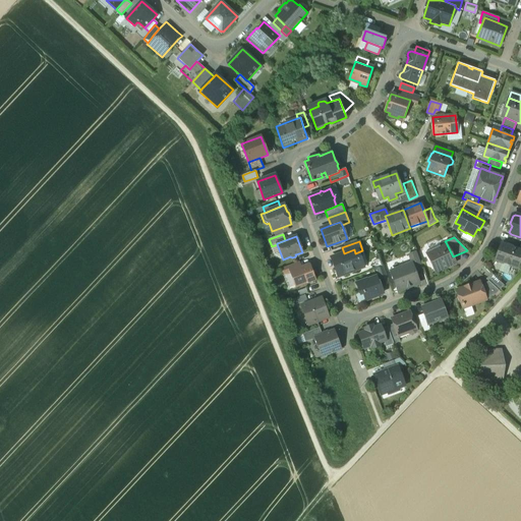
[(446,242),(424,252),(429,264),(435,274),(445,269),(447,268),(456,263),(457,263),(453,256),(447,244),(446,242)]
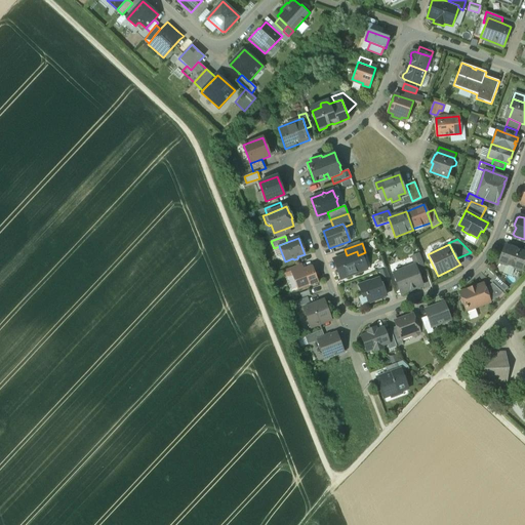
[(524,259),(524,252),(506,246),(499,263),(521,270),(524,259)]
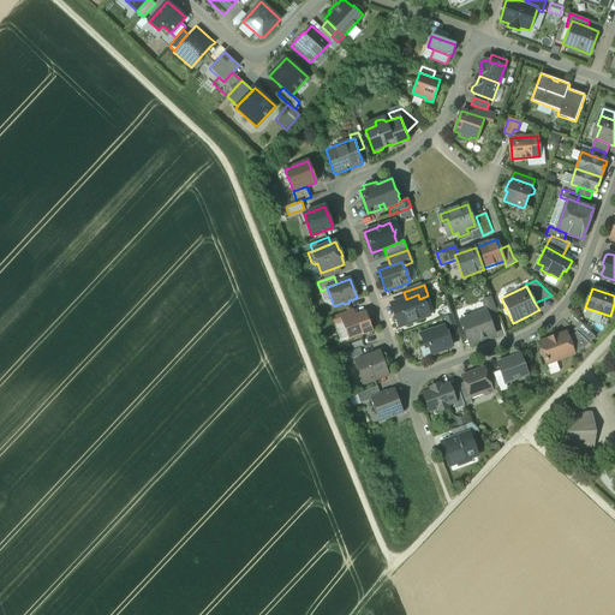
[(406,299),(402,300),(401,302),(399,303),(396,303),(392,304),(399,327),(427,317),(419,299),(418,294),(406,299)]
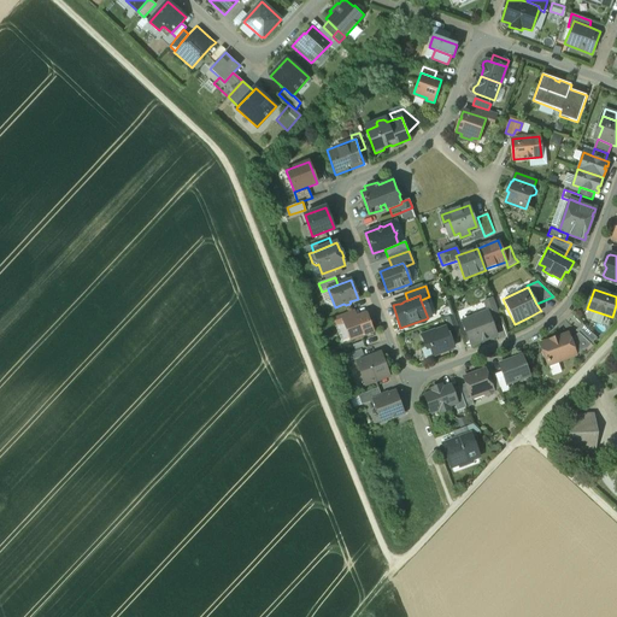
[(500,318),(493,299),(483,303),(487,312),(491,322),(500,318)]
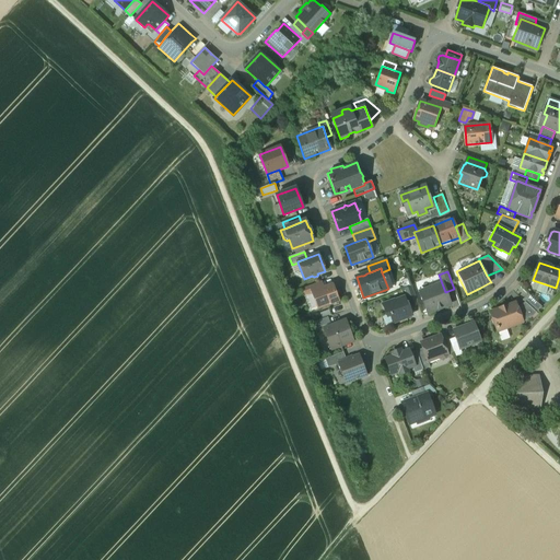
[(322,282),(303,289),(305,295),(312,292),(324,288),(322,282)]
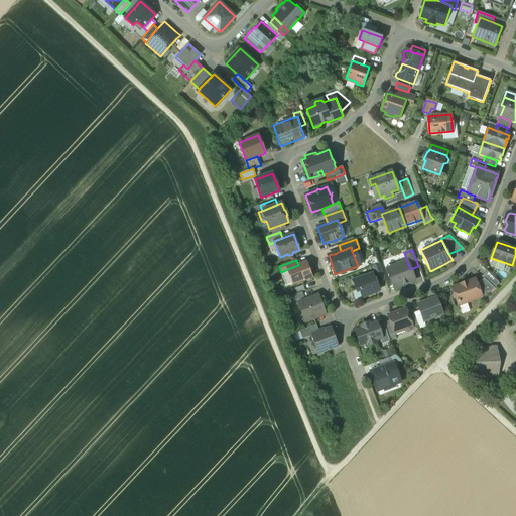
[(407,261),(387,269),(394,288),(415,281),(410,269),(407,261)]
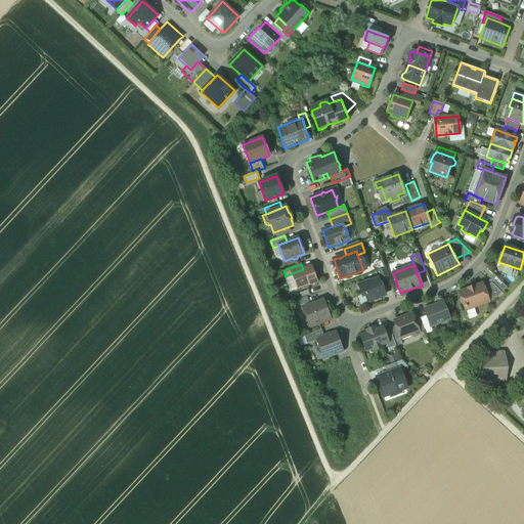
[(303,269),(292,273),(298,289),(316,281),(311,267),(303,269)]
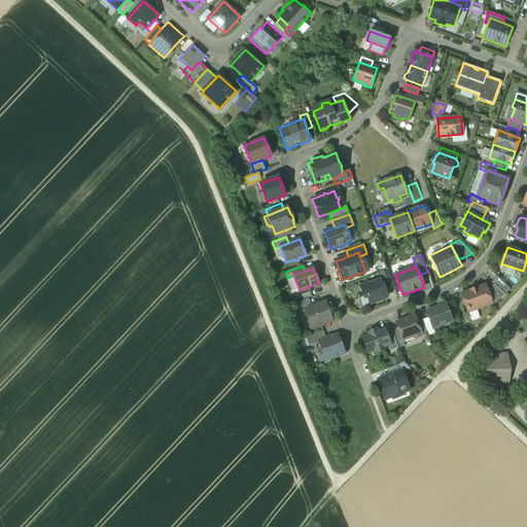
[(387,270),(381,272),(383,279),(389,277),(387,270)]
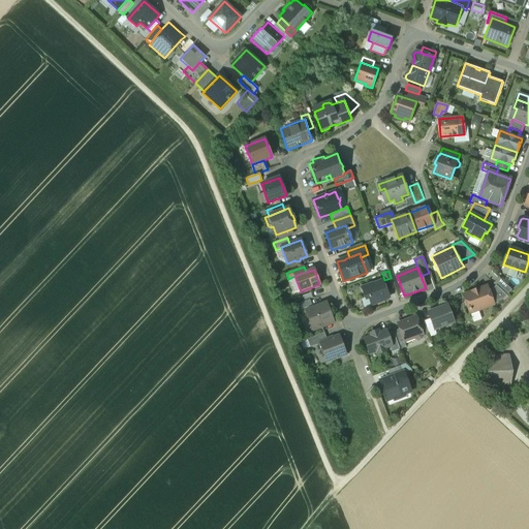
[(511,289),(499,278),(494,283),(496,285),(506,296),(511,289)]
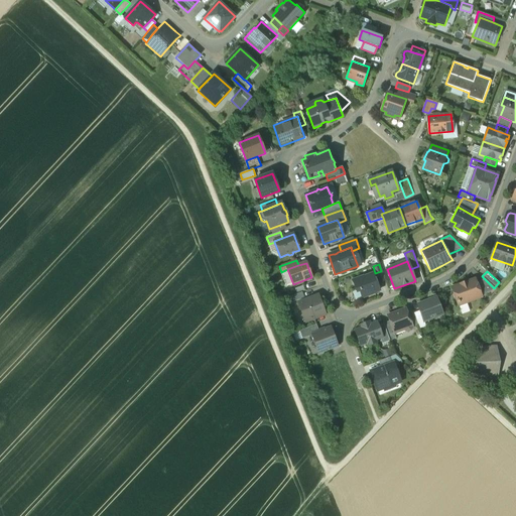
[(372,274),(363,277),(353,280),(357,290),(360,289),(363,297),(372,294),(372,293),(379,290),(376,281),(375,281),(372,274)]
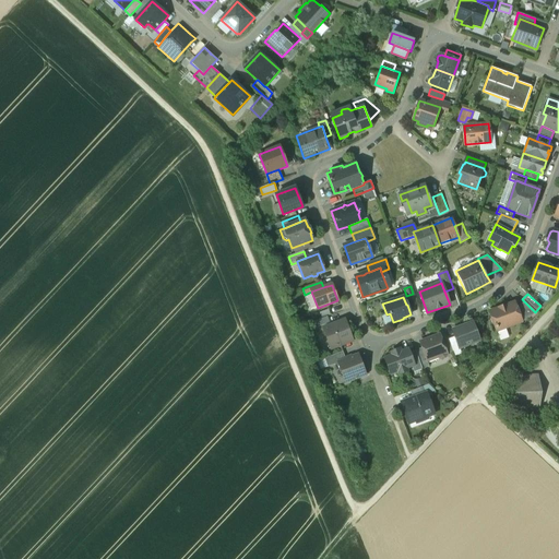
[(535,312),(524,301),(516,308),(521,321),(530,318),(535,312)]
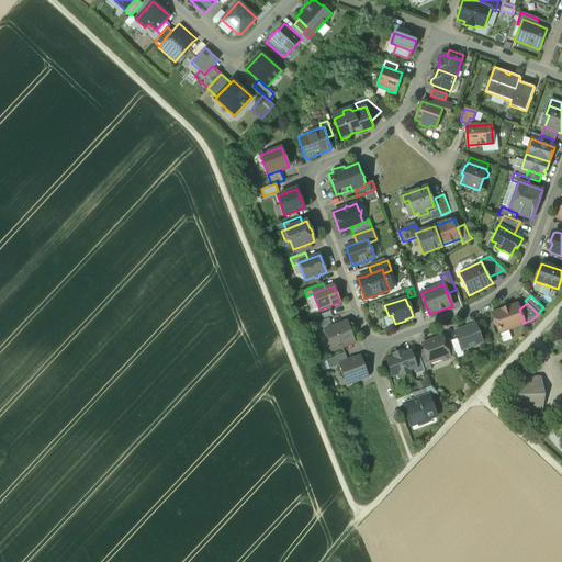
[(510,306),(501,310),(501,311),(493,314),(494,319),(494,322),(495,324),(497,325),(499,333),(501,332),(499,330),(507,328),(507,329),(524,323),(519,310),(517,304),(510,307),(510,306)]
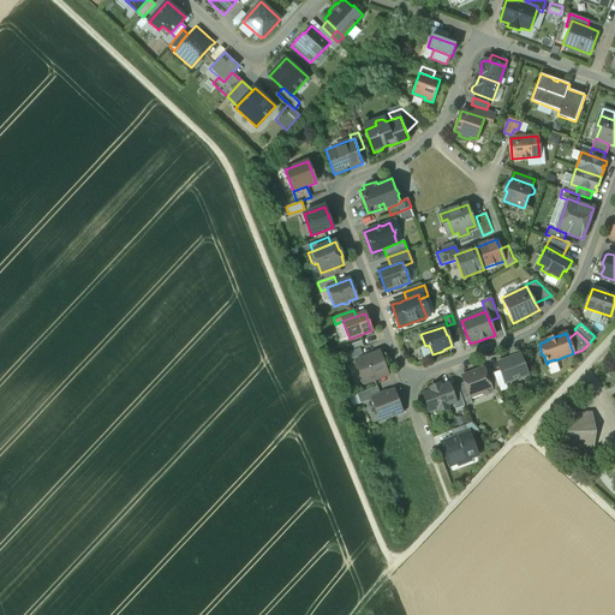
[(360,348),(341,356),(344,363),(363,356),(360,348)]
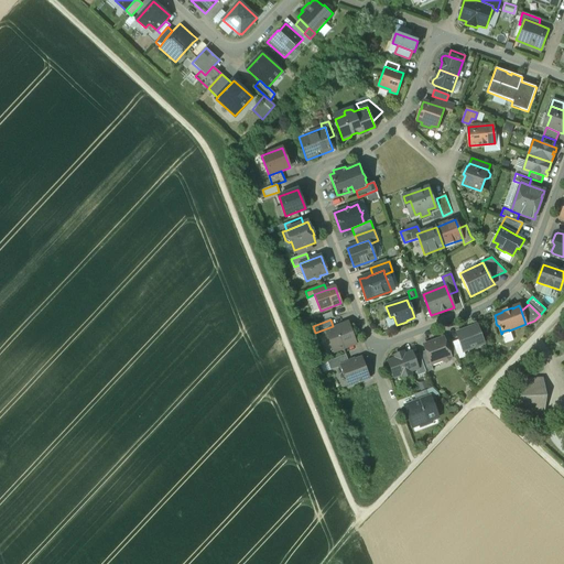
[(348,324),(326,332),(334,351),(356,344),(348,324)]
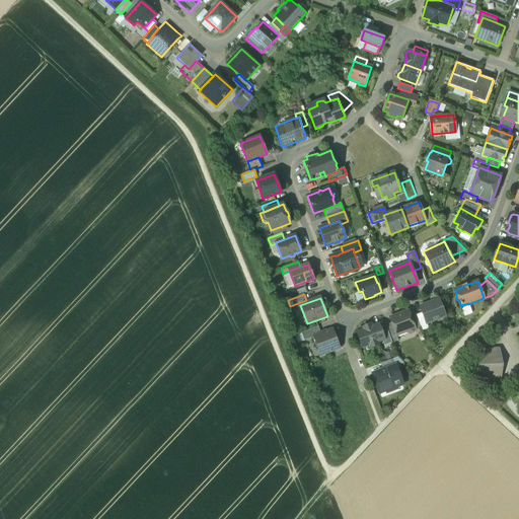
[(439,299),(420,306),(427,323),(445,316),(439,299)]
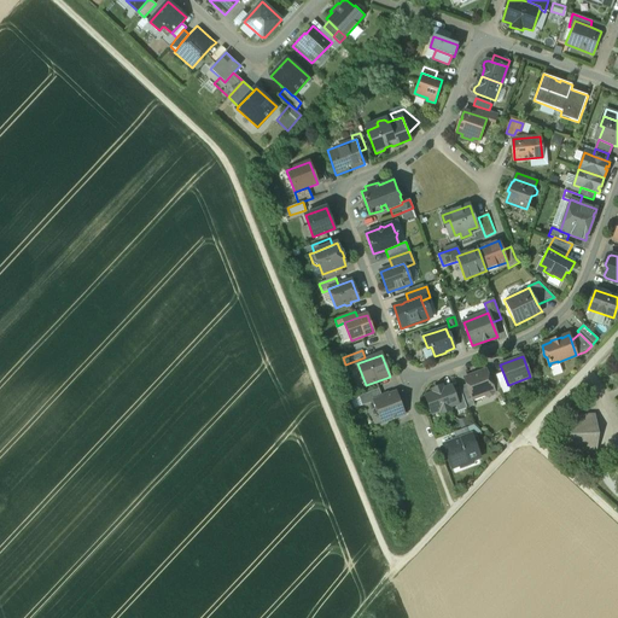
[(487,369),(464,378),(466,385),(472,400),(484,395),(485,396),(488,397),(493,396),(494,392),(494,391),(495,391),(489,378),(487,369)]
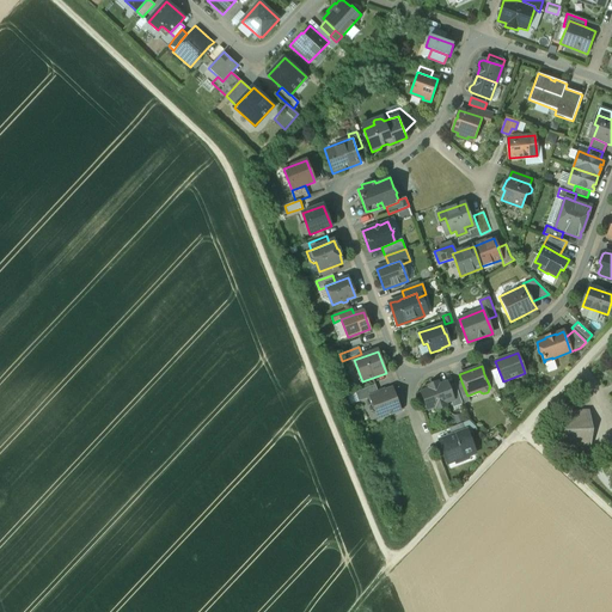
[(491,372),(484,374),(490,387),(496,385),(491,372)]
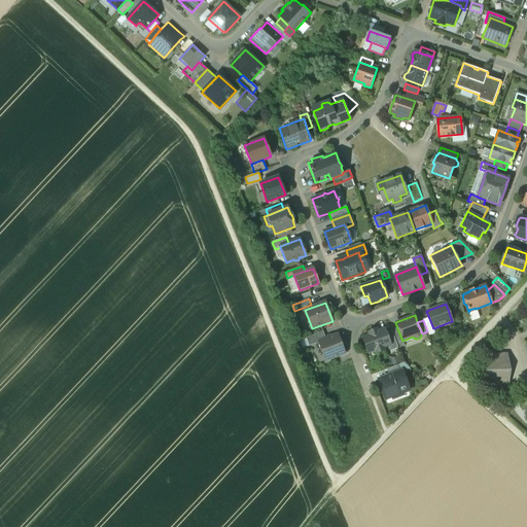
[(397,328),(391,330),(398,348),(405,346),(402,341),(397,328)]
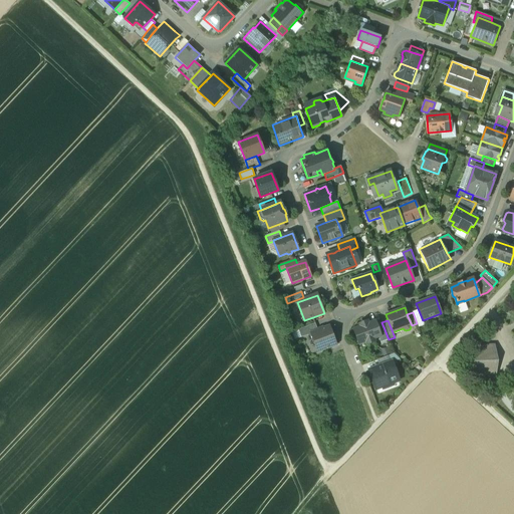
[(375,321),(368,323),(367,321),(359,324),(360,327),(353,329),(359,344),(365,341),(366,344),(375,341),(374,338),(378,337),(380,336),(376,324),(375,321)]
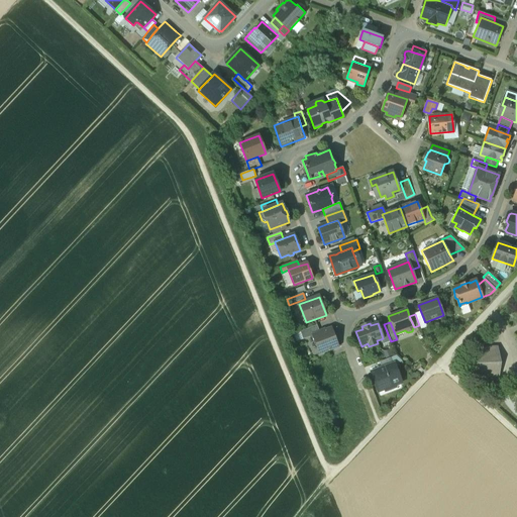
[(391,341),(384,324),(379,326),(383,338),(381,339),(383,344),(391,341)]
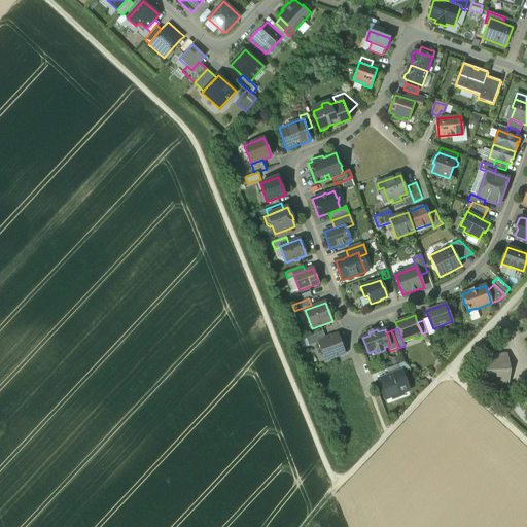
[(323,331),(306,338),(309,346),(319,342),(326,339),(323,331)]
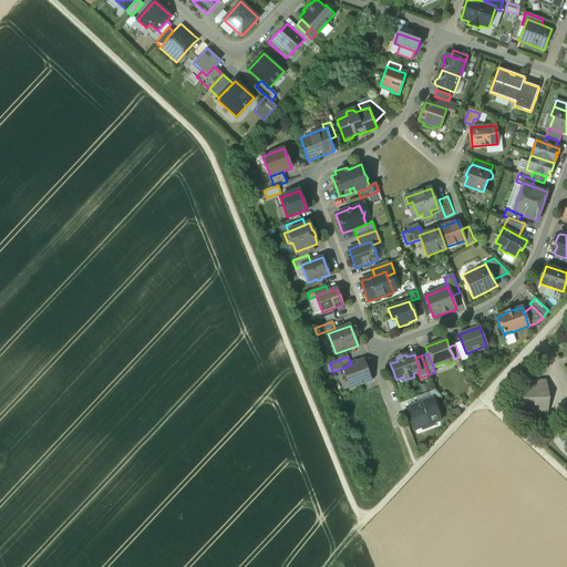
[(351,364),(343,368),(346,373),(344,374),(343,378),(344,381),(348,382),(348,383),(350,389),(373,380),(364,360),(351,364)]
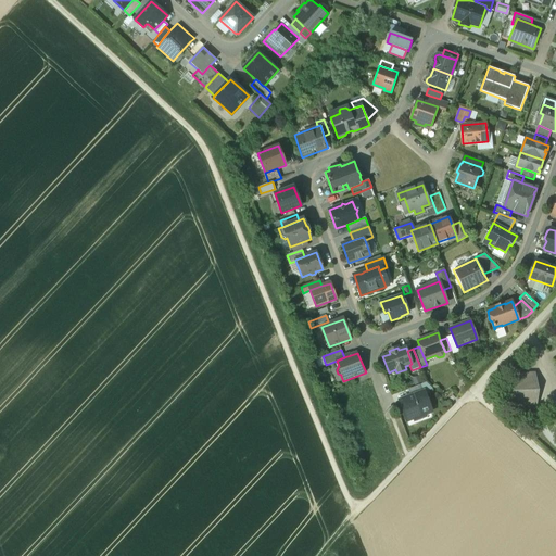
[(507,380),(508,413),(529,413),(529,380),(507,380)]
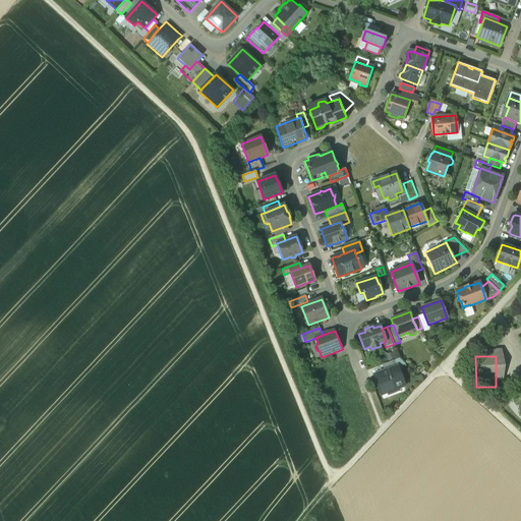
[(399,358),(383,364),(385,372),(399,366),(406,364),(399,358)]
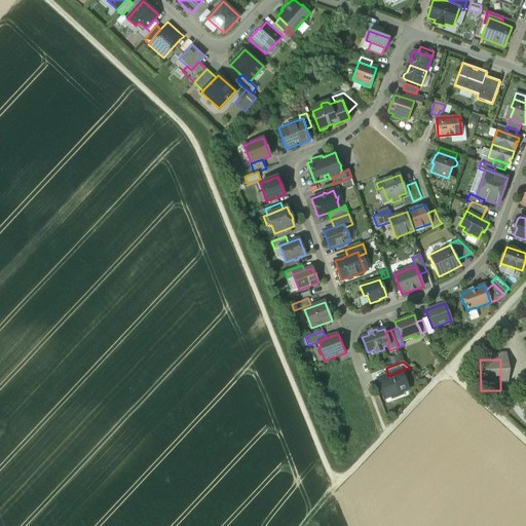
[(388,376),(376,380),(383,400),(390,397),(391,399),(404,395),(403,392),(410,389),(403,370),(388,376)]
